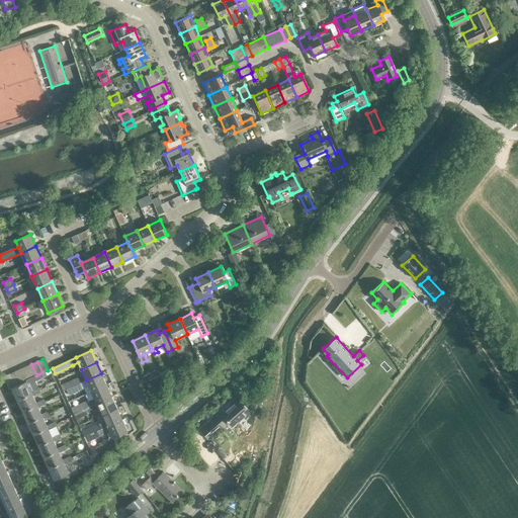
[(36,375),(31,364),(26,366),(31,377),(33,376),(36,375)]
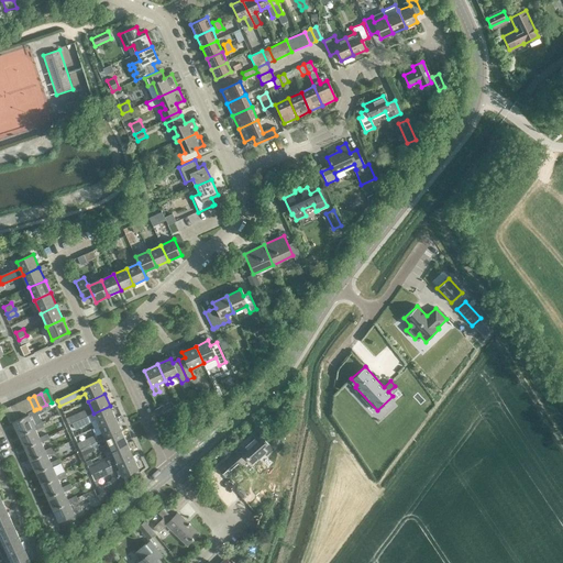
[(29,398),(23,401),(28,414),(29,412),(34,410),(29,398)]
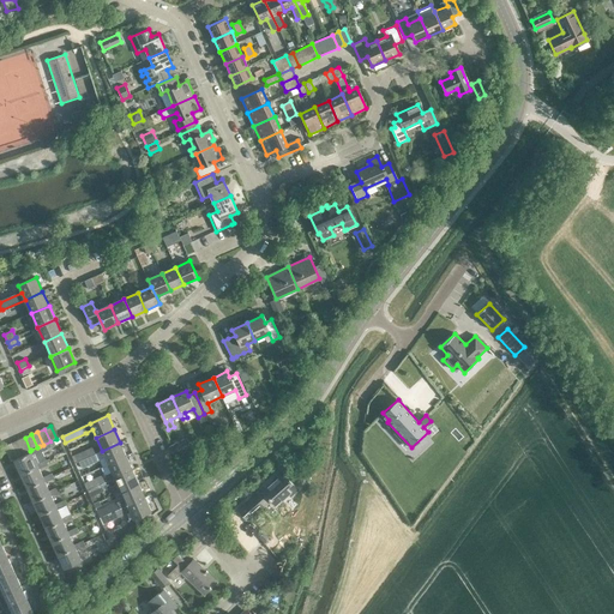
[(30,451),(25,438),(18,440),(25,456),(32,452),(31,450),(30,451)]
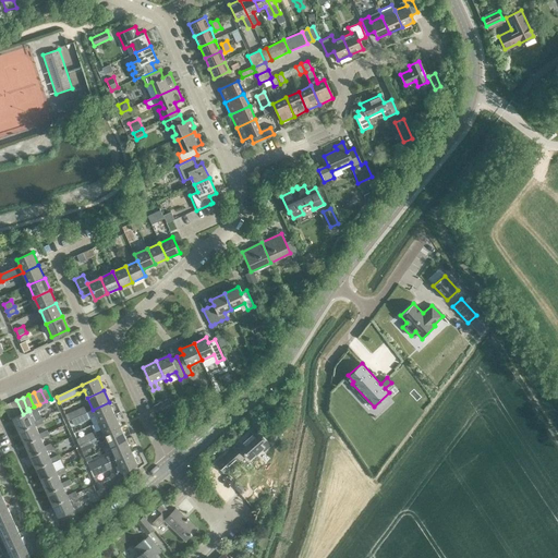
[(157,412),(172,404),(169,398),(154,405),(157,412)]
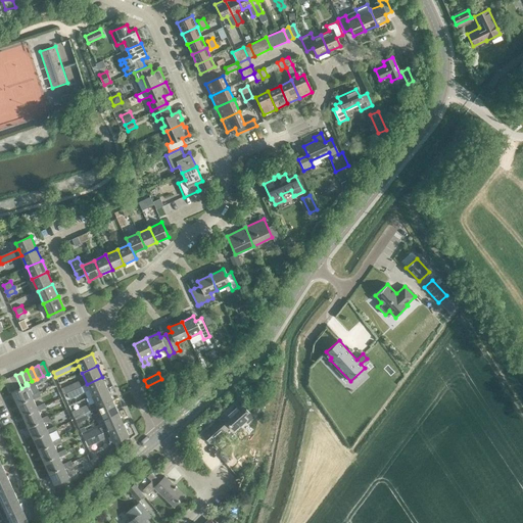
[(15,375),(10,378),(15,390),(21,388),(15,375)]
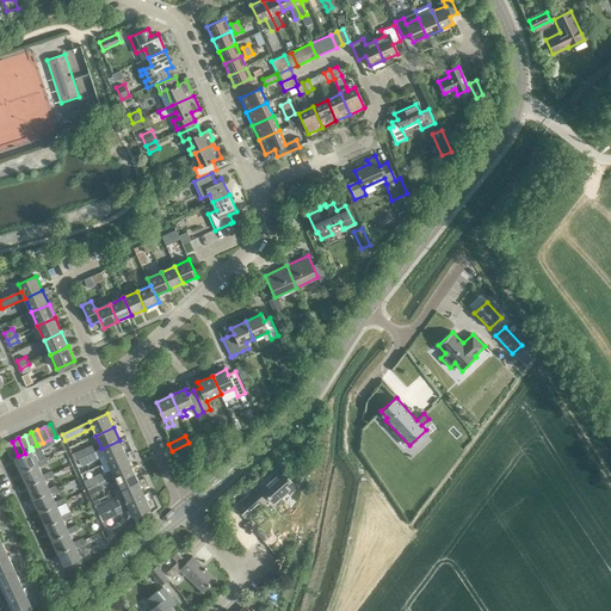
[(125,454),(119,440),(102,449),(94,451),(78,460),(81,466),(105,455),(107,462),(125,454)]
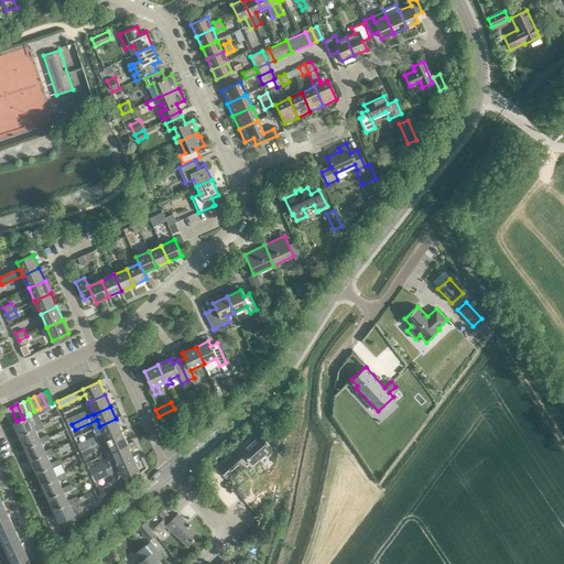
[(17,421),(11,408),(4,410),(11,424),(13,422),(17,421)]
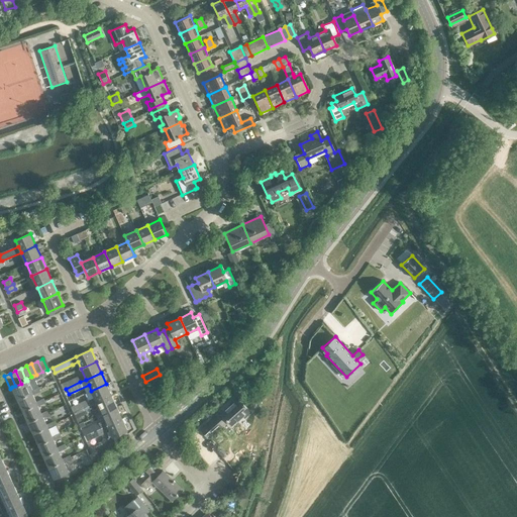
[(12,387),(17,399),(32,393),(31,390),(28,384),(35,380),(33,376),(31,377),(26,379),(27,381),(21,384),(15,386),(12,387)]
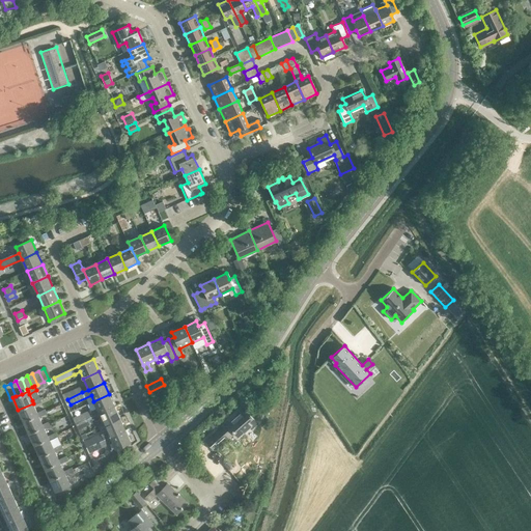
[(67,399),(82,392),(80,387),(62,394),(64,400),(67,399)]
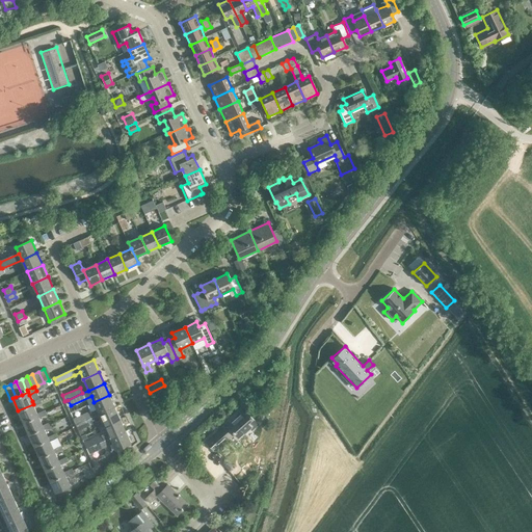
[(114,407),(109,395),(94,402),(97,408),(73,419),(76,425),(78,424),(114,407)]
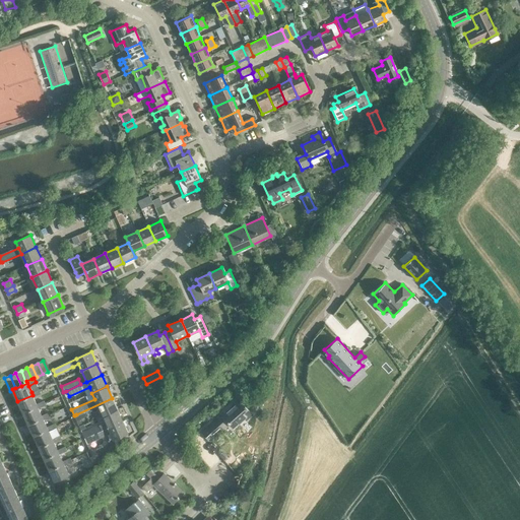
[(33,395),(17,401),(22,412),(38,406),(37,404),(34,397),(41,394),(39,389),(31,392),(33,395)]
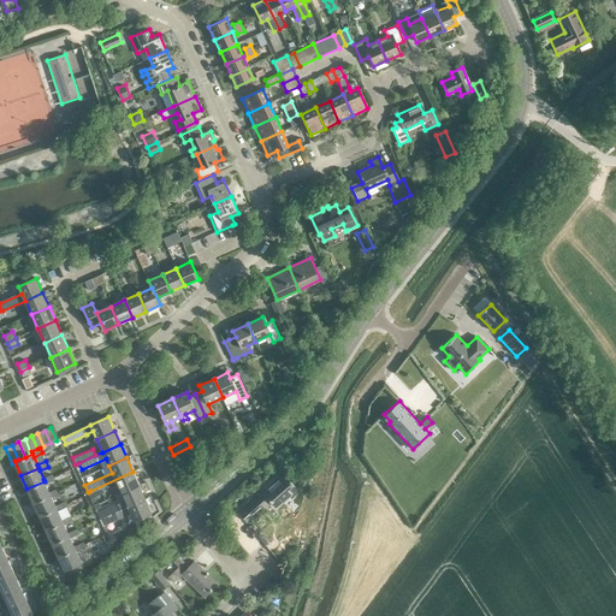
[(138,485),(132,472),(90,491),(94,497),(111,490),(114,497),(120,493),(138,485)]
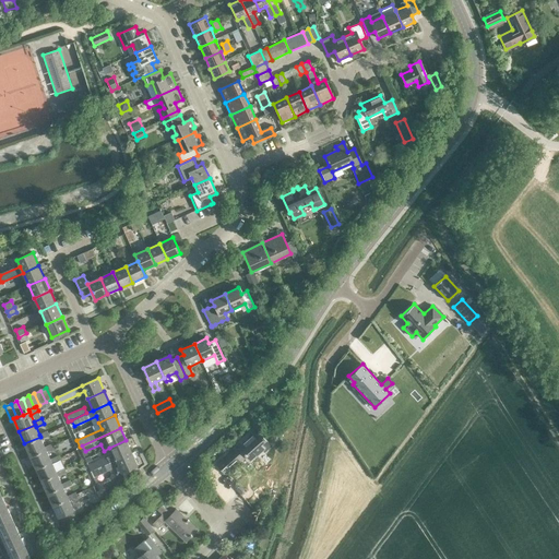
[(237,445),(217,463),(226,474),(237,464),(233,461),(242,452),(250,461),(262,450),(264,452),(272,445),(256,428),(249,435),(251,437),(239,448),(237,445)]
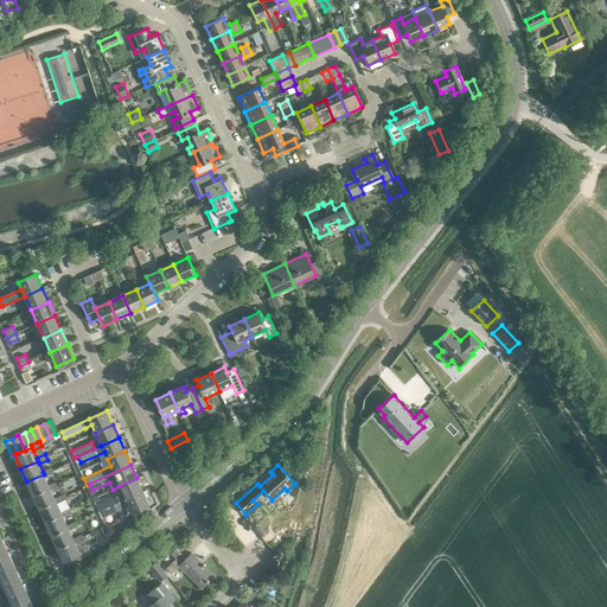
[(50,487),(49,485),(45,477),(53,473),(51,468),(43,472),(44,474),(26,481),(32,494),(50,487)]
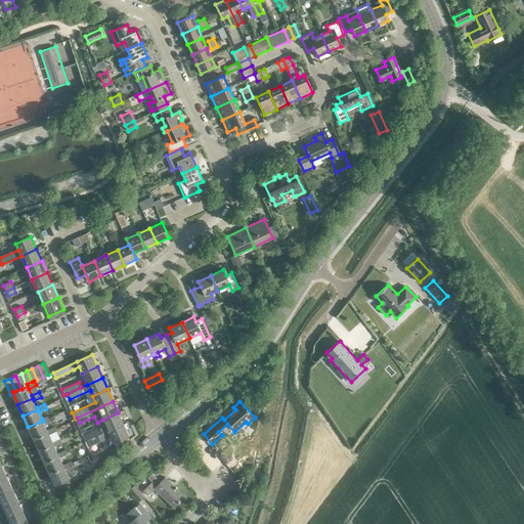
[(85,435),(88,440),(124,425),(118,412),(102,420),(105,426),(85,435)]
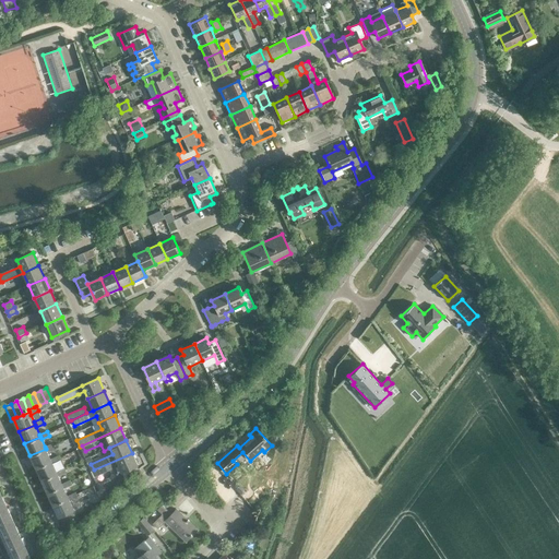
[(46,449),(30,455),(36,468),(51,461),(50,459),(47,451),(55,448),(52,443),(45,447),(46,449)]
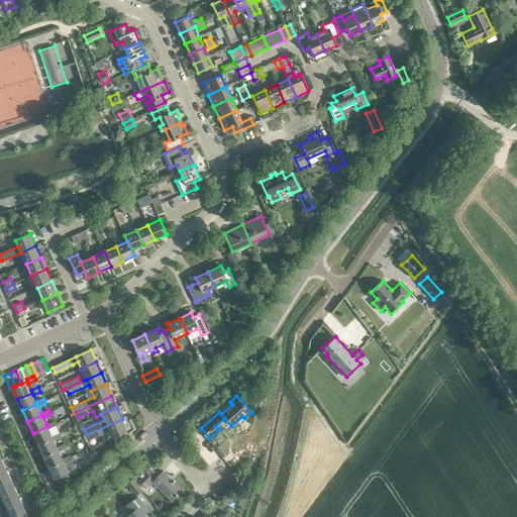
[(109,431),(112,437),(127,430),(122,419),(87,434),(84,436),(87,442),(109,431)]
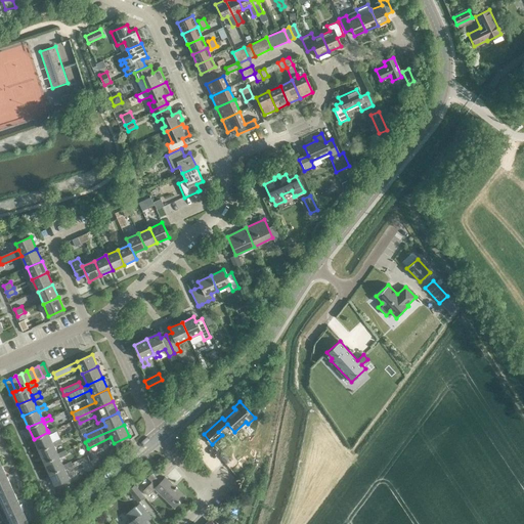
[(48,432),(34,439),(39,450),(53,444),(52,441),(49,434),(56,431),(54,427),(47,430),(48,432)]
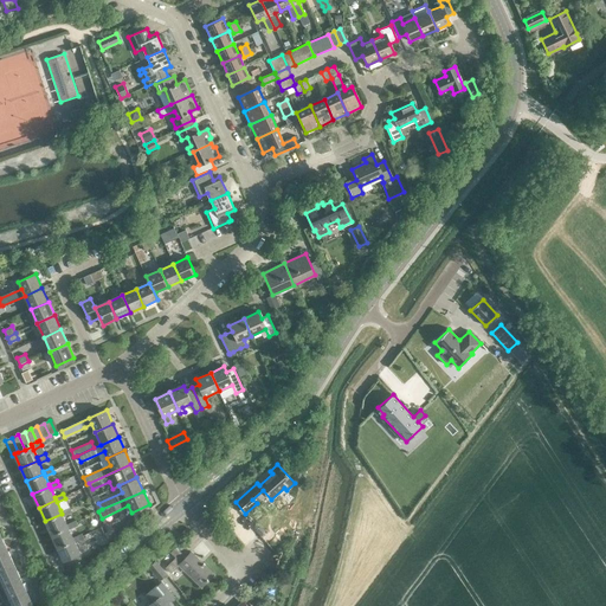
[(62,514),(45,521),(51,534),(68,527),(66,524),(63,516),(71,511),(69,507),(60,510),(62,514)]
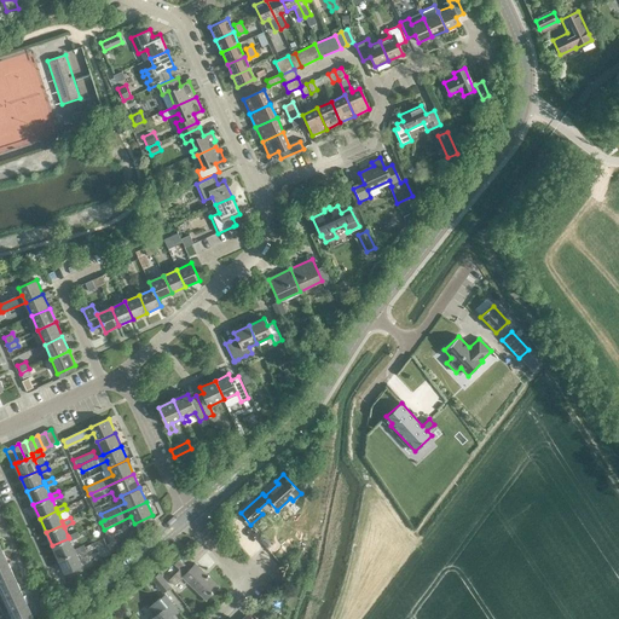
[(69,538),(52,545),(58,560),(75,551),(74,549),(70,541),(79,537),(76,531),(68,536),(69,538)]
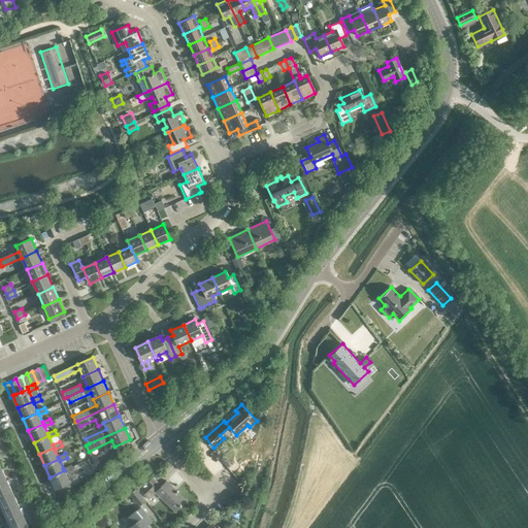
[(226,458),(222,461),(227,466),(231,463),(226,458)]
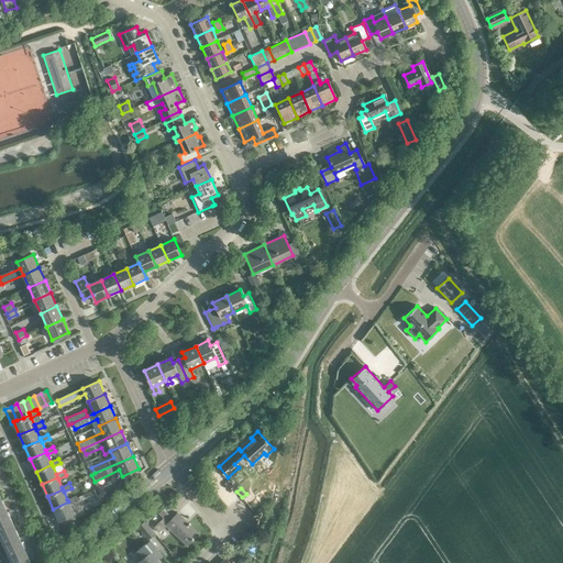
[(101,504),(108,498),(105,492),(98,495),(101,504)]
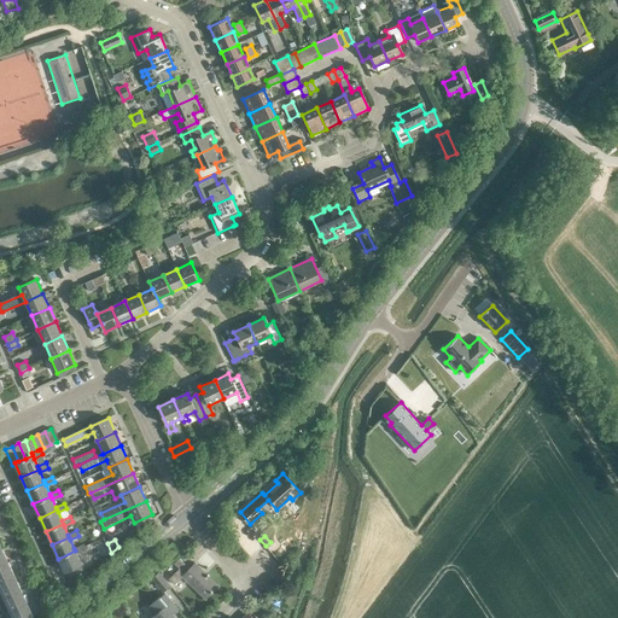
[(76,554),(86,549),(83,544),(74,548),(75,551),(58,559),(64,572),(81,565),(76,554)]
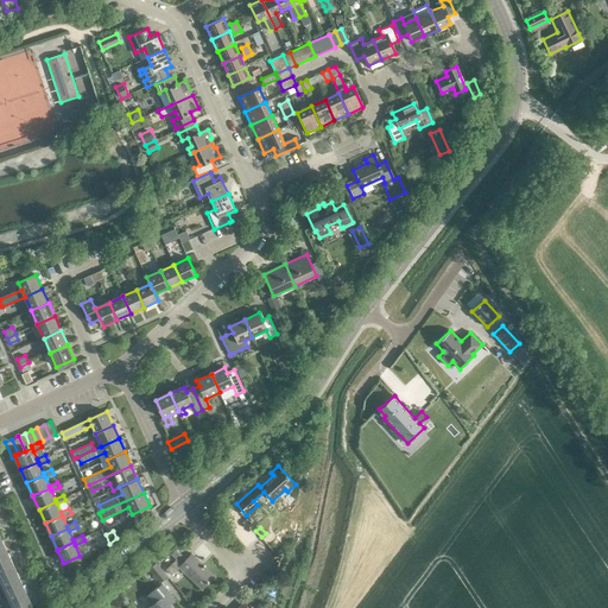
[(179,568),(201,589),(214,576),(192,553),(187,559),(176,550),(171,555),(176,559),(166,570),(171,575),(179,568)]
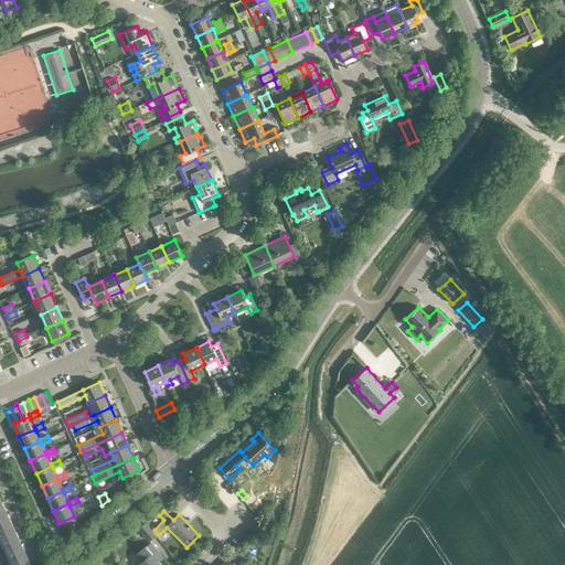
[(0,516),(0,532),(13,526),(7,514),(0,516)]
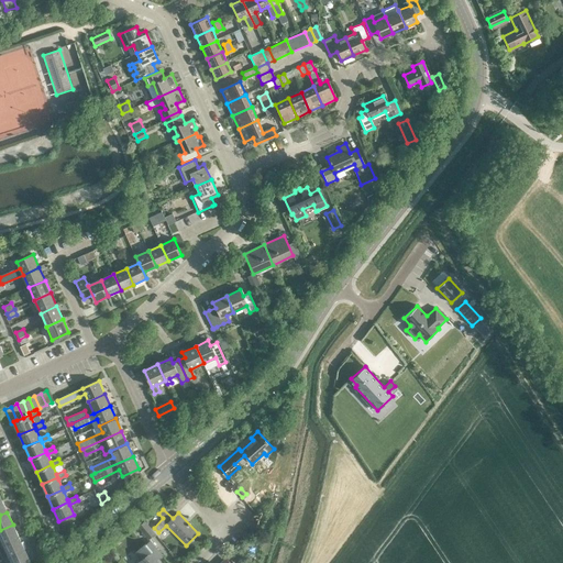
[(148,539),(155,533),(144,521),(138,527),(148,539)]
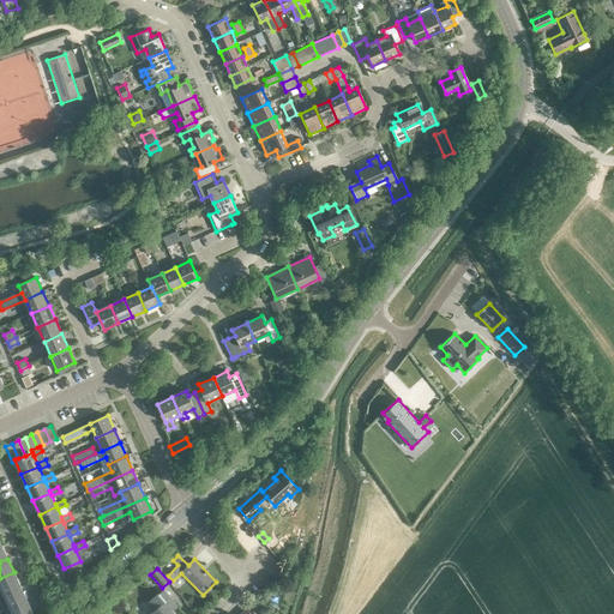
[(20,585),(14,572),(0,578),(0,587),(2,594),(20,585)]
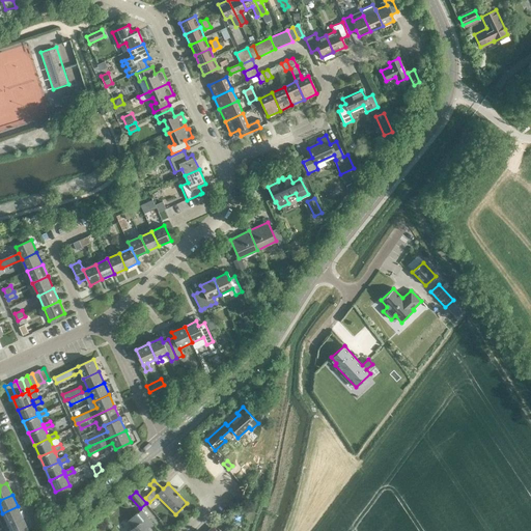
[(2,513),(7,525),(23,519),(18,506),(2,513)]
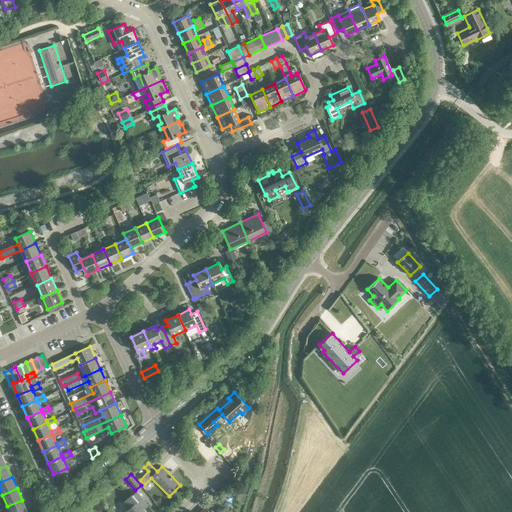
[(143,511),(141,509),(147,505),(136,492),(123,503),(128,509),(124,511),(143,511)]
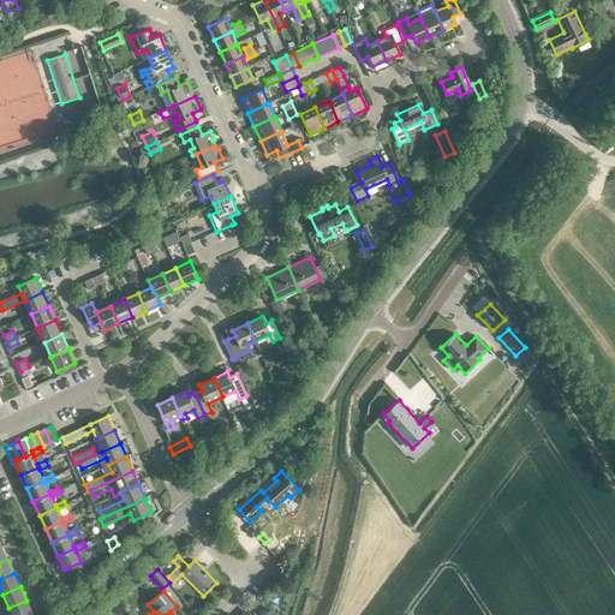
[(30,614),(33,614),(27,601),(9,608),(12,614),(30,614)]
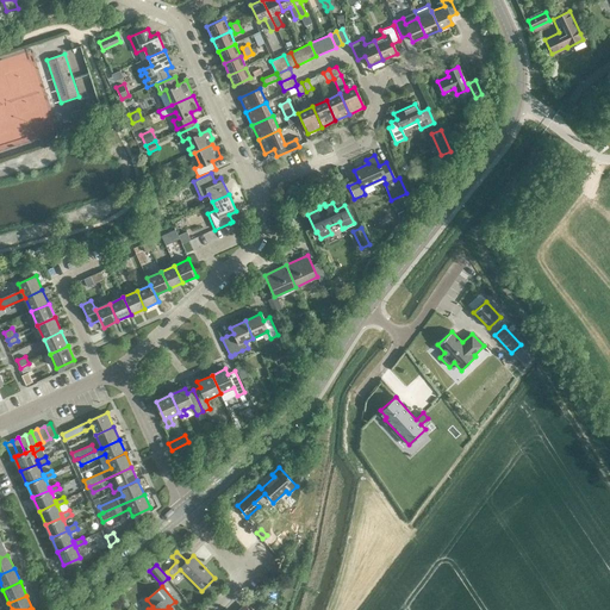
[(253,609),(260,609),(262,609),(254,599),(248,605),(253,609)]
